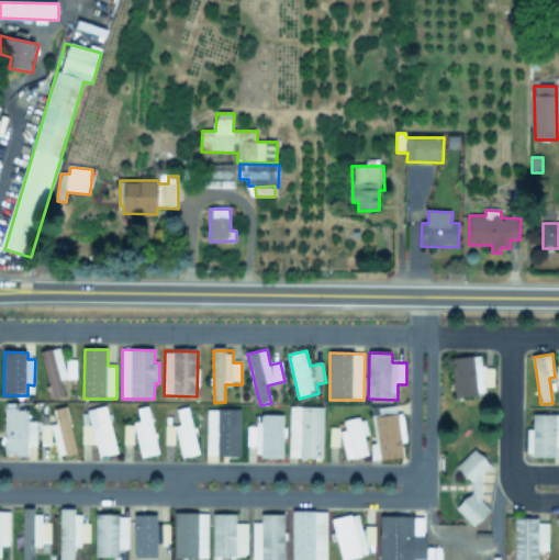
[(495,368),(482,368),(482,357),(454,358),(455,398),(485,396),(485,388),(495,388),(495,368)]
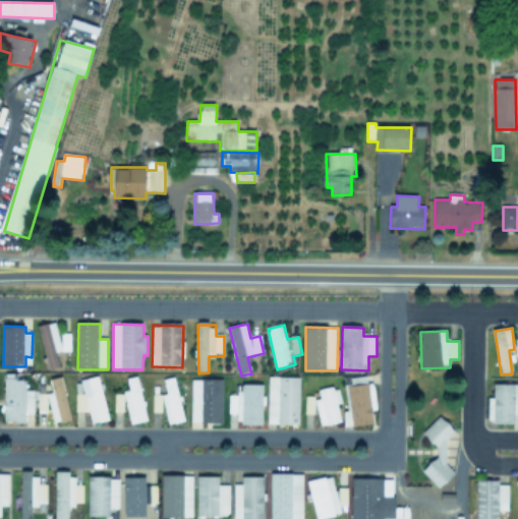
[(110,420),(100,377),(81,381),(84,394),(75,396),(79,413),(90,411),(93,424),(110,420)]
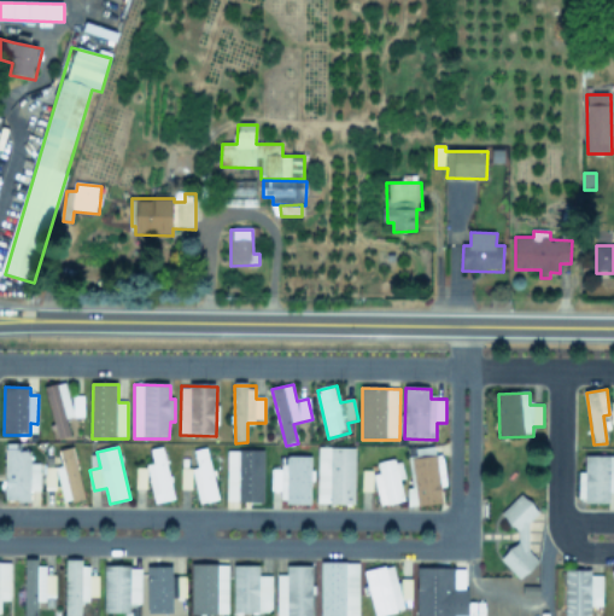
[(155,464),(148,465),(156,504),(175,500),(165,447),(152,451),(155,464)]
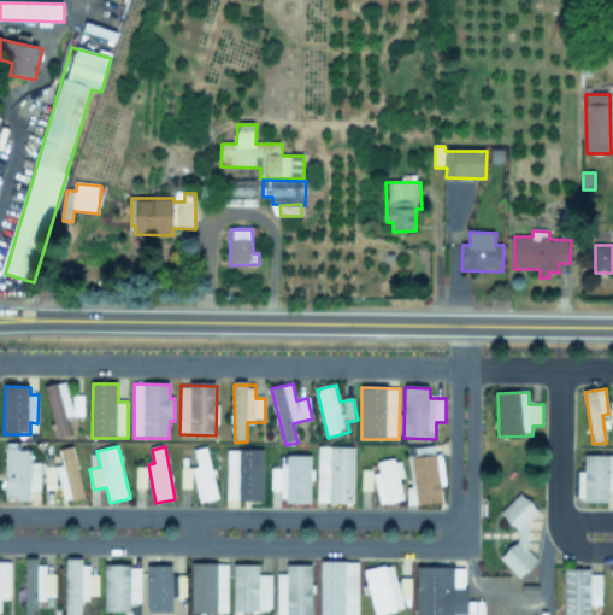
[(418,505),(443,503),(437,446),(412,449),(418,505)]
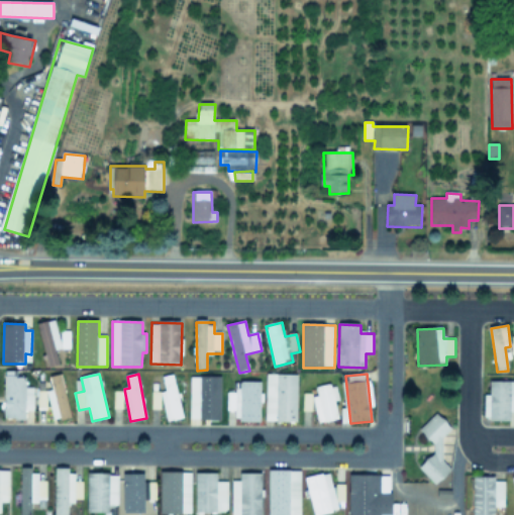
[(39,410),(50,408),(54,421),(71,418),(64,375),(50,377),(54,390),(37,393),(39,410)]
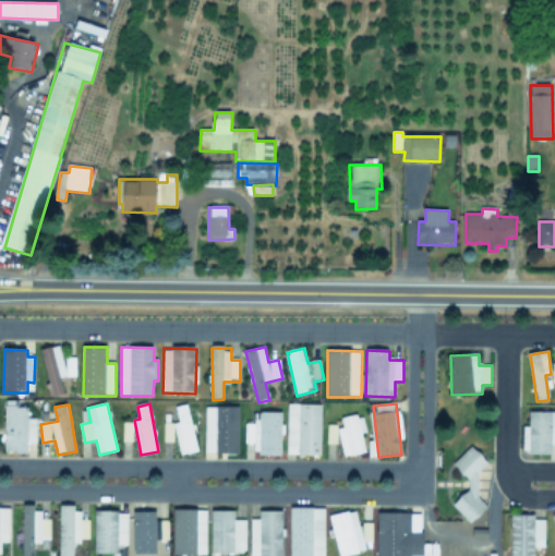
[(200,451),(188,405),(177,408),(180,423),(175,424),(182,456),(200,451)]
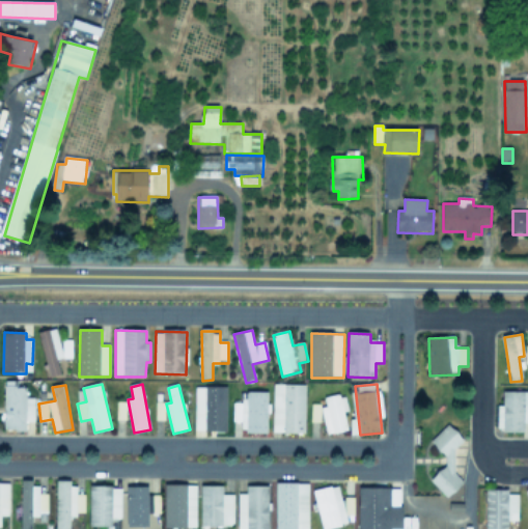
[(307,386),(274,385),(273,434),(306,434),(307,386)]
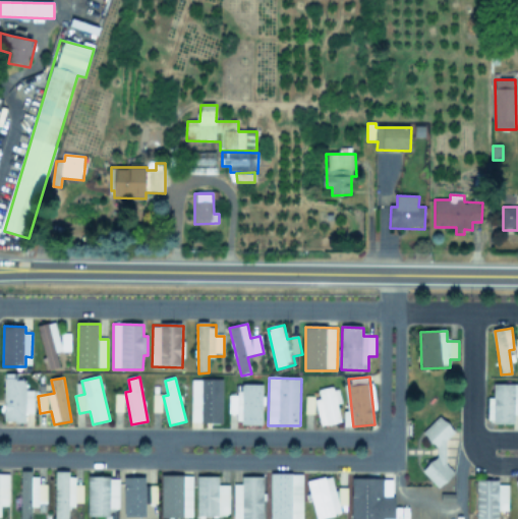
[(35,414),(35,391),(27,392),(26,380),(5,380),(6,423),(26,422),(26,414),(35,414)]
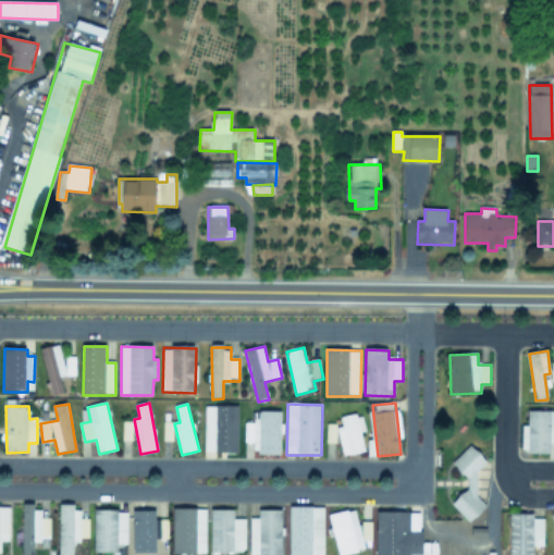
[(239,407),(206,406),(206,453),(239,453),(239,407)]
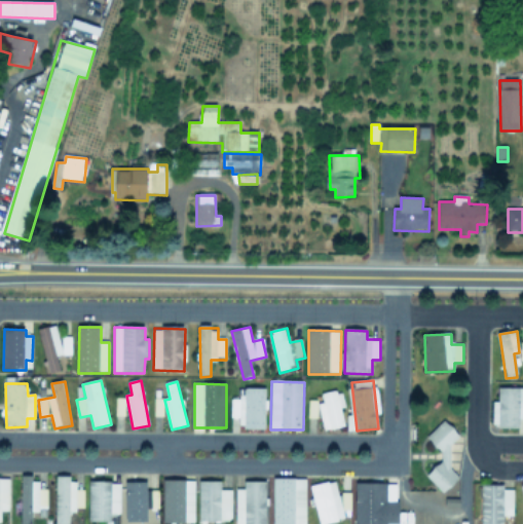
[(232,399),(232,418),(239,418),(240,429),(266,428),(266,388),(245,389),(246,399),(232,399)]
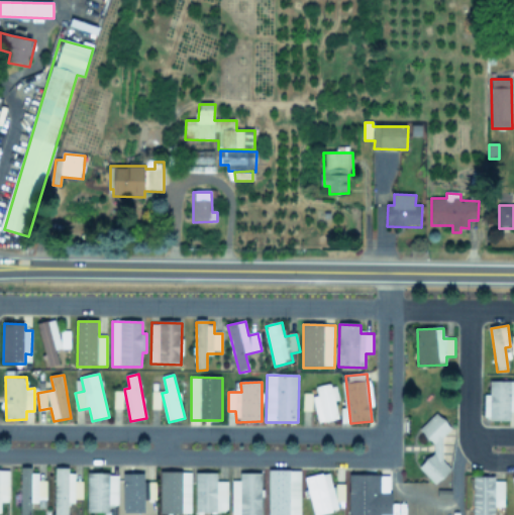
[(511,421),(512,412),(513,412),(513,383),(491,383),(491,396),(486,396),(485,420),(511,421)]
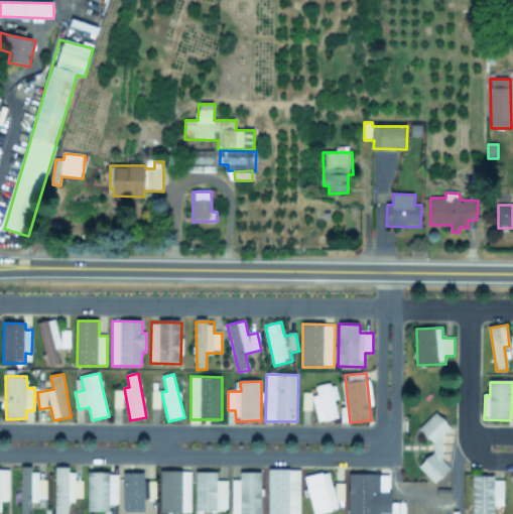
[(336,383),(316,388),(318,395),(313,396),(319,423),(339,418),(336,401),(340,400),(336,383)]
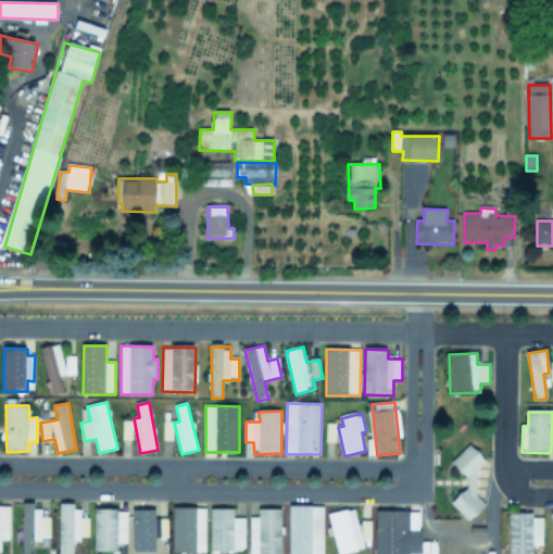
[(124,440),(134,440),(133,422),(124,422),(124,440)]
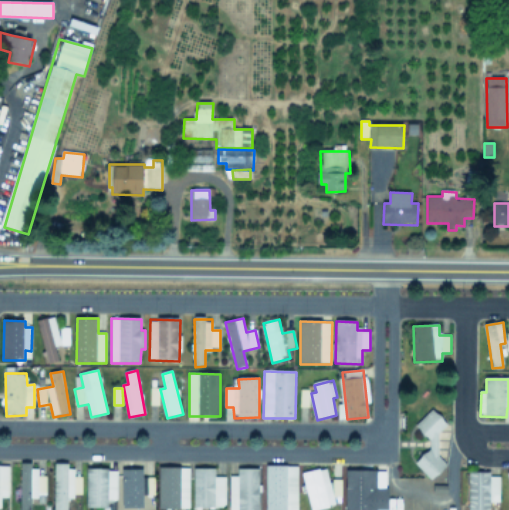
[(152,406),(160,406),(160,388),(151,388),(152,406)]
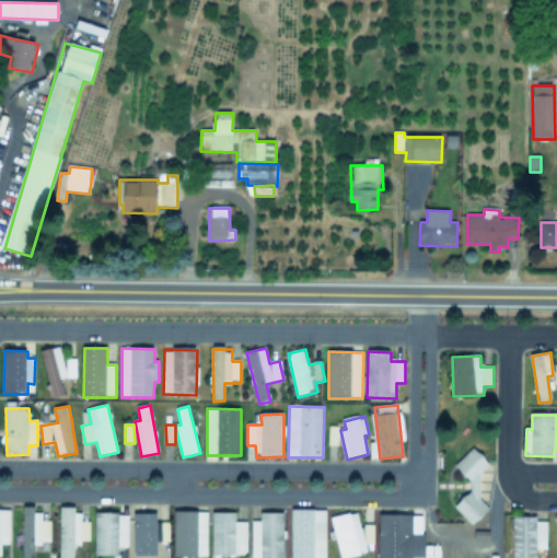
[(0,557),(2,557),(2,545),(10,545),(11,510),(0,509),(0,557)]
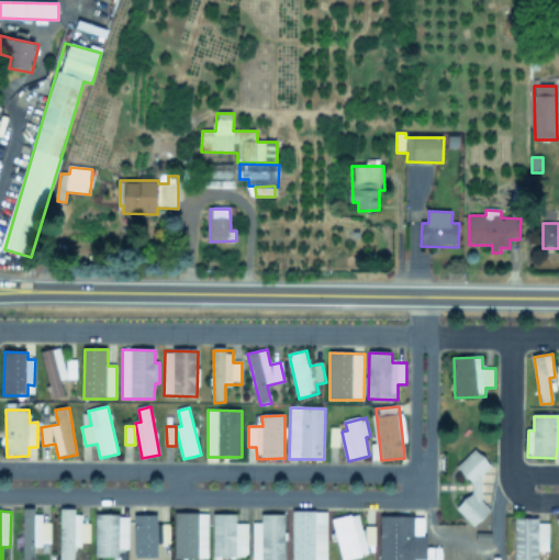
[(52,523),(43,523),(43,512),(24,512),(23,559),(35,559),(35,548),(52,548),(52,523)]
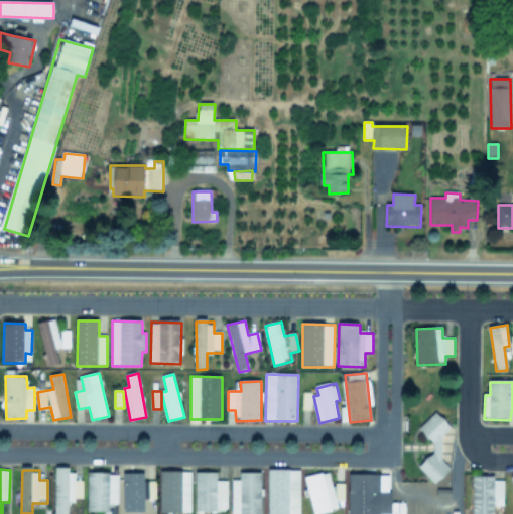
[(69,513),(70,501),(84,501),(84,481),(76,481),(76,470),(56,470),(55,513),(69,513)]
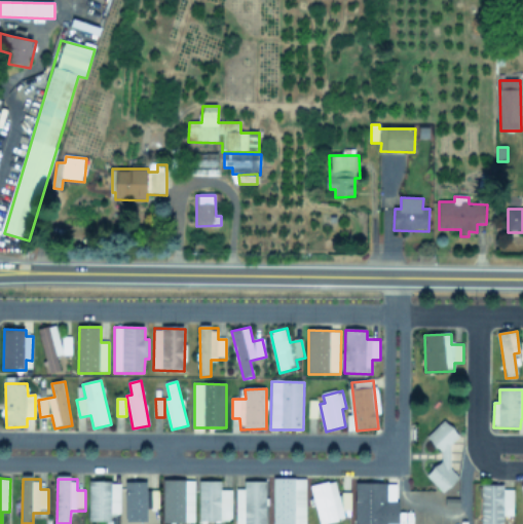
[(307,523),(307,479),(274,479),(274,523),(307,523)]
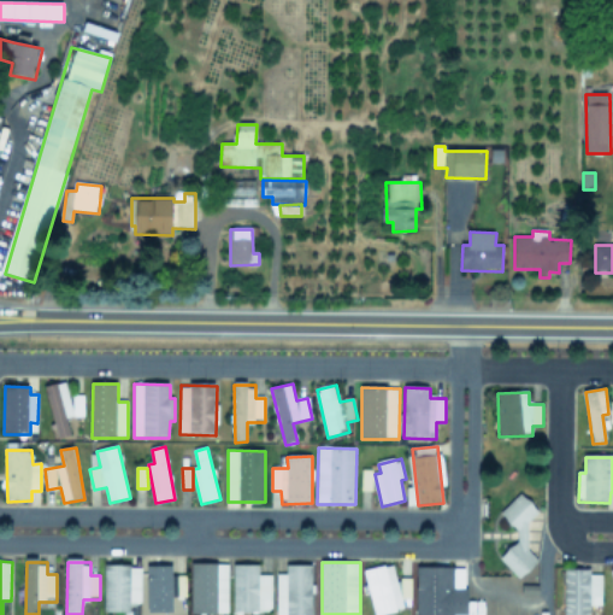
[(159,613),(172,609),(170,599),(190,596),(186,575),(172,579),(169,563),(149,568),(159,613)]
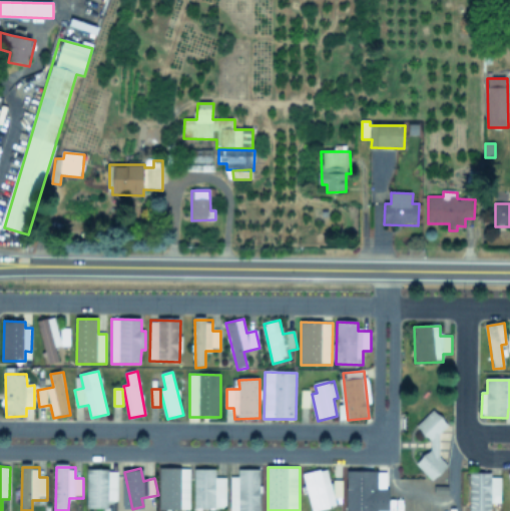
[(191,469),(160,468),(159,510),(190,510),(191,469)]
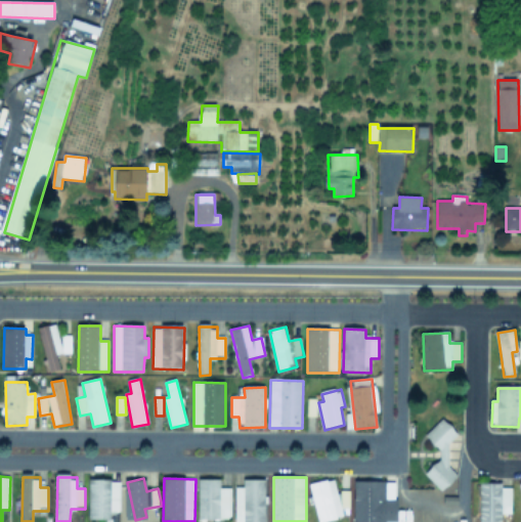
[(111,520),(112,512),(121,513),(121,481),(90,480),(89,520),(111,520)]
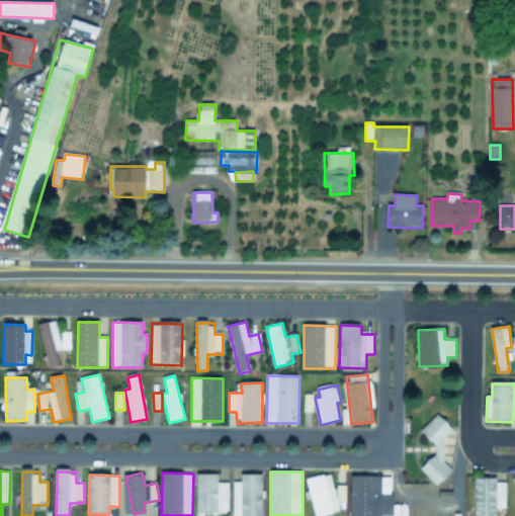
[(219,475),(198,475),(196,513),(229,514),(230,484),(219,483),(219,475)]
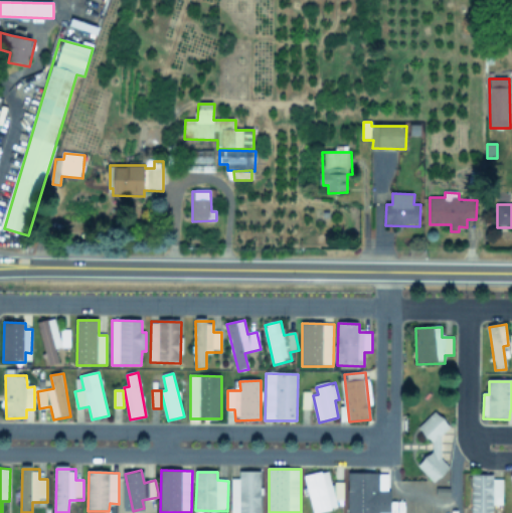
[(231,480),(232,512),(262,512),(262,472),(240,472),(240,480),(231,480)]
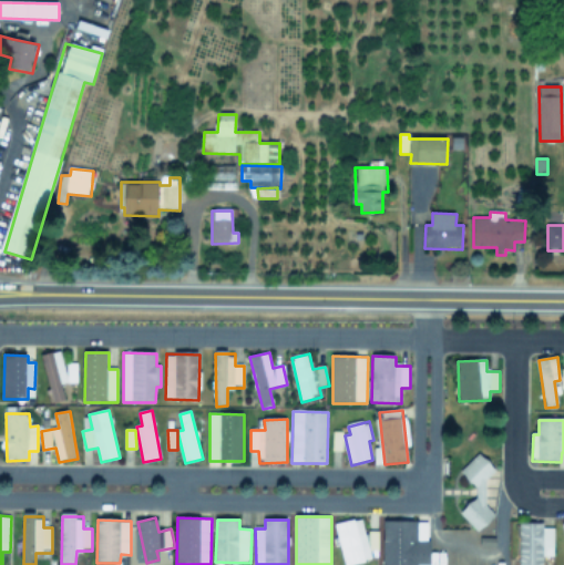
[(379,533),(365,533),(365,522),(336,522),(337,545),(344,545),(344,563),(380,562),(379,533)]
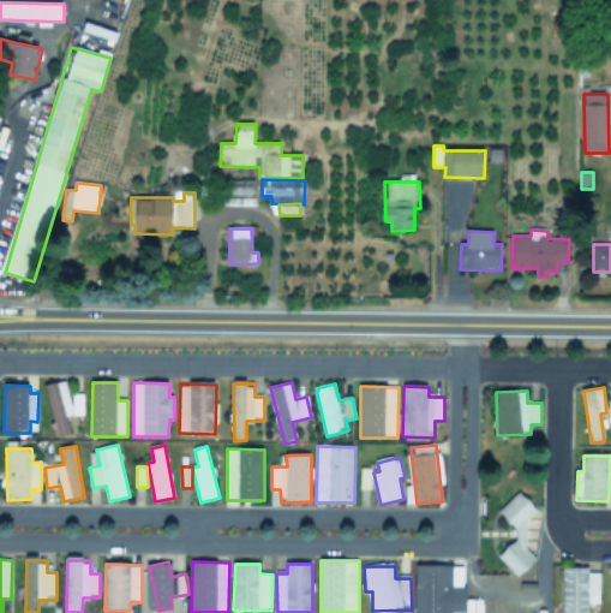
[(466,612),(467,566),(417,566),(417,612),(466,612)]
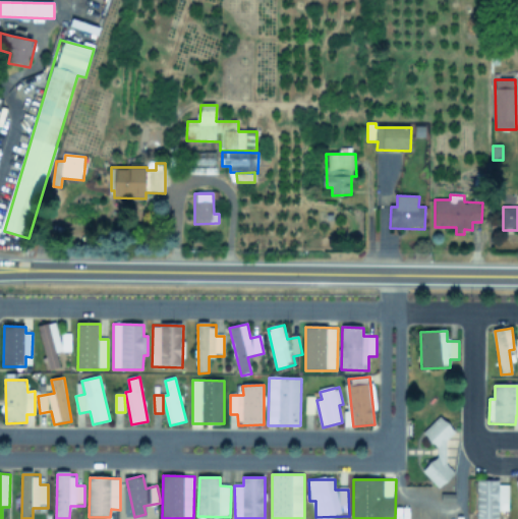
[(509,512),(510,485),(500,485),(500,481),(478,480),(477,518),(499,518),(500,512),(509,512)]
